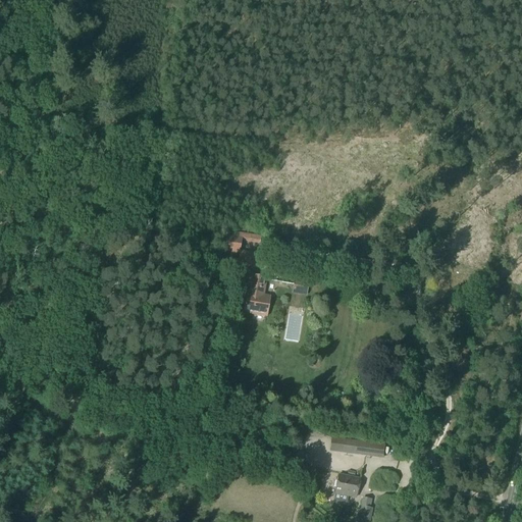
[(259,246),(261,238),(227,231),(223,254),(239,257),(241,243),(259,246)]
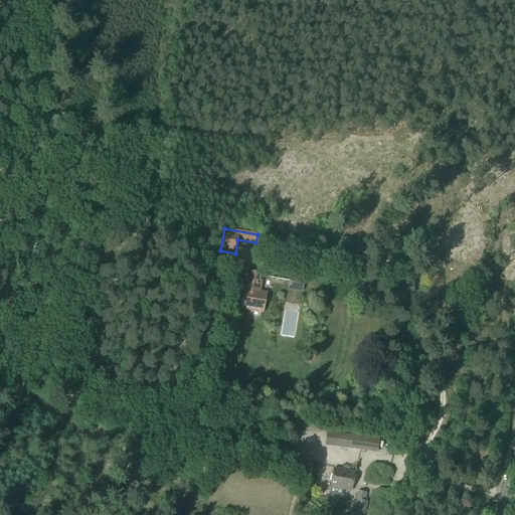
[(250,264),(252,252),(237,249),(235,261),(250,264)]
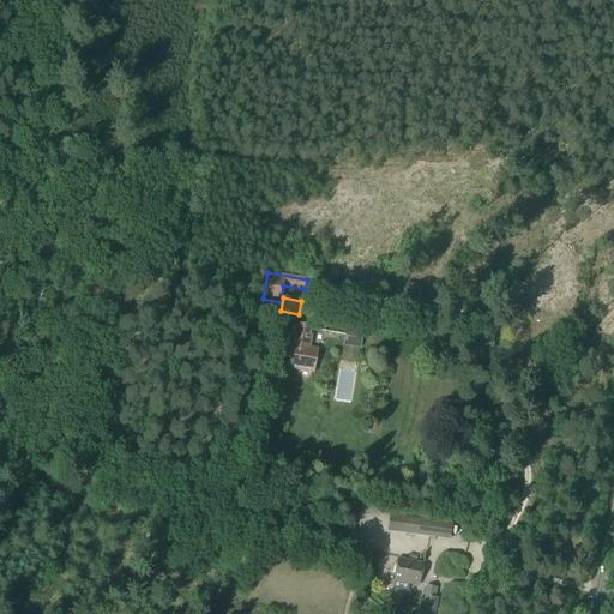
[(313,372),(317,350),(309,349),(312,329),(295,326),(288,368),(313,372)]
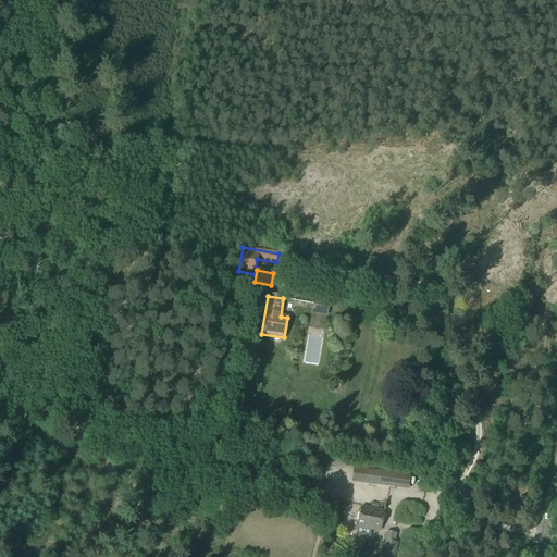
[(326,313),(329,302),(314,299),(312,310),(326,313)]
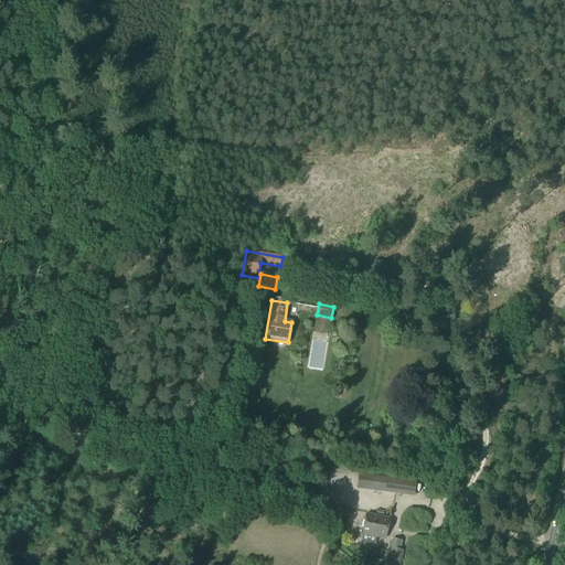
[(403,480),(359,476),(356,489),(401,494),(403,480)]
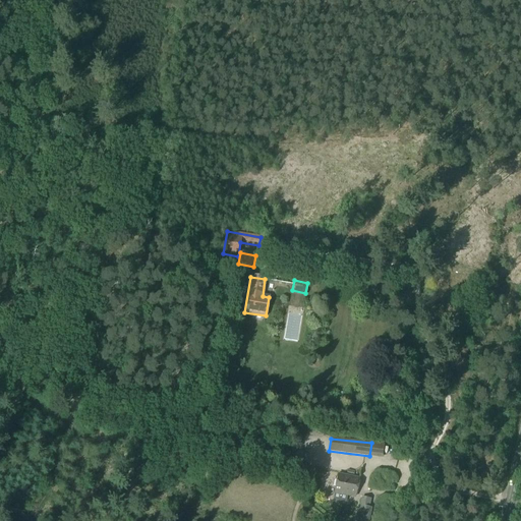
[(355,497),(359,480),(338,475),(335,493),(355,497)]
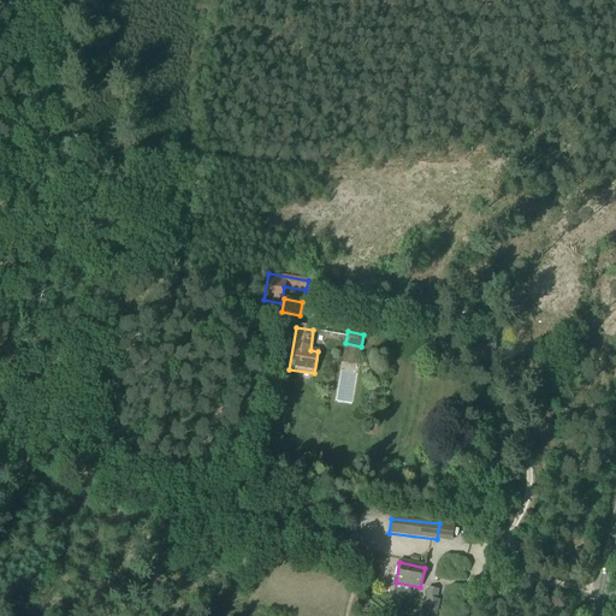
[(436,615),(439,602),(436,602),(438,591),(428,588),(424,615),(436,615)]
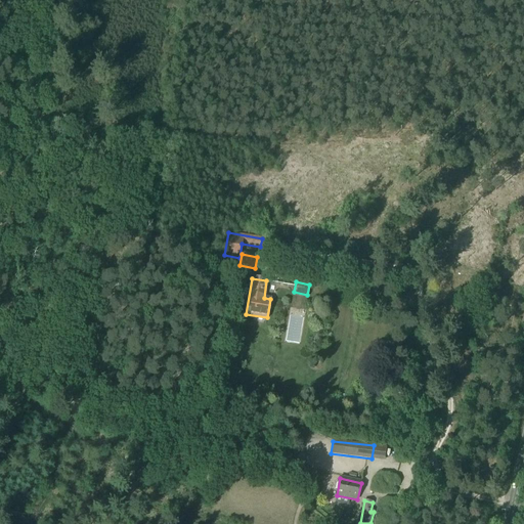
All buildings are outlined.
